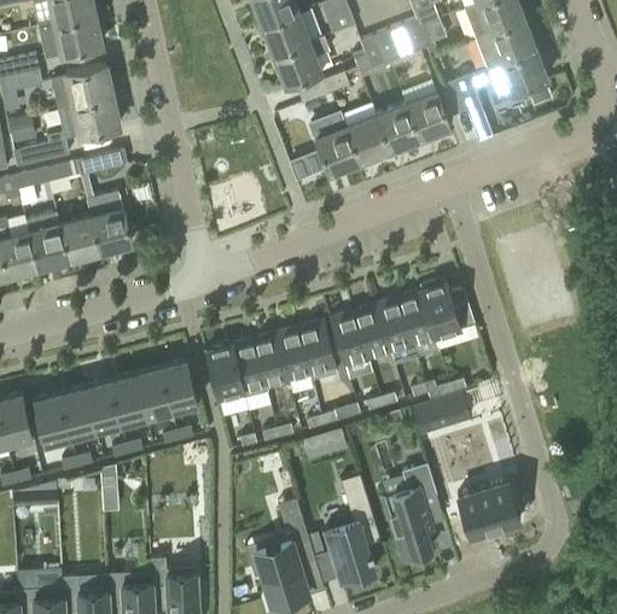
[(94,15),(91,0),(31,0),(39,27),(56,23),(94,15)]
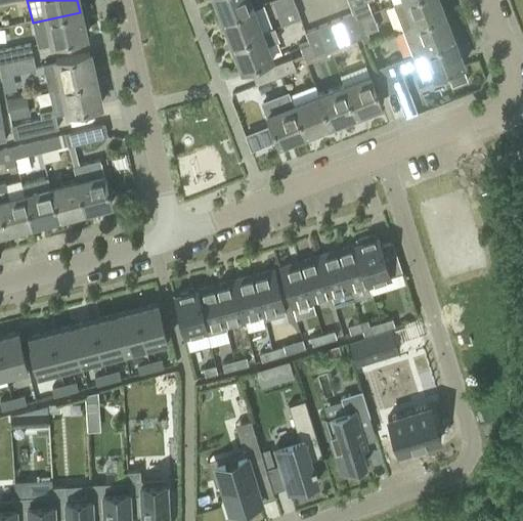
[(253,10),(248,0),(214,0),(223,22),(253,10)]
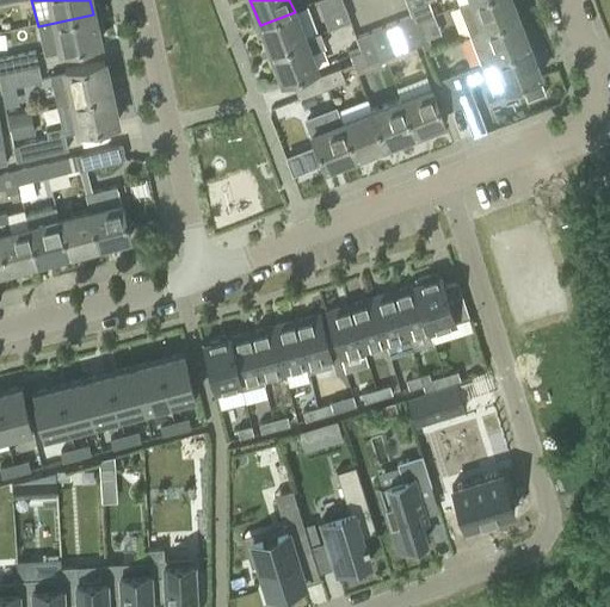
[(351,25),(344,6),(342,0),(326,0),(318,4),(330,33),(339,29),(351,25)]
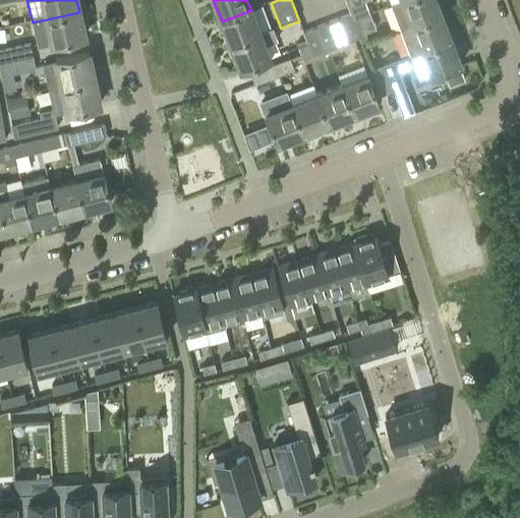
[(370,0),(345,0),(349,10),(371,1),(370,0)]
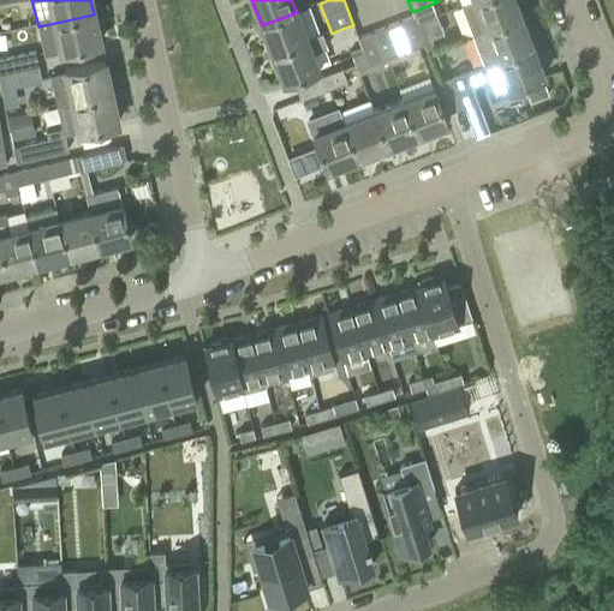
[(522,19),(514,0),(483,0),(476,4),(463,9),(474,37),(522,19)]
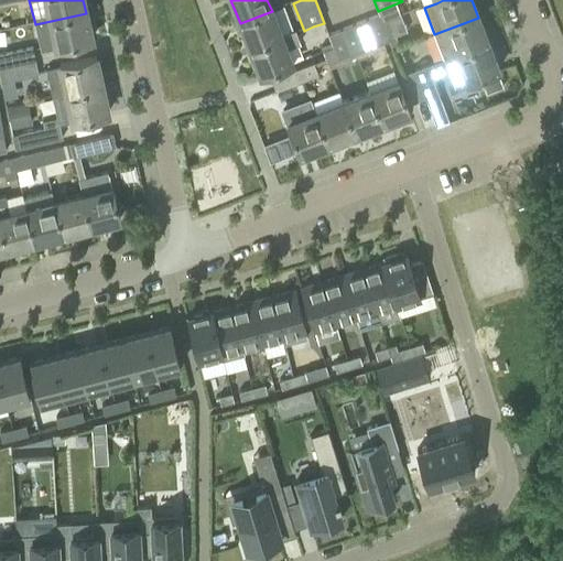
[(282,39),(272,11),(240,23),(250,51),(282,39)]
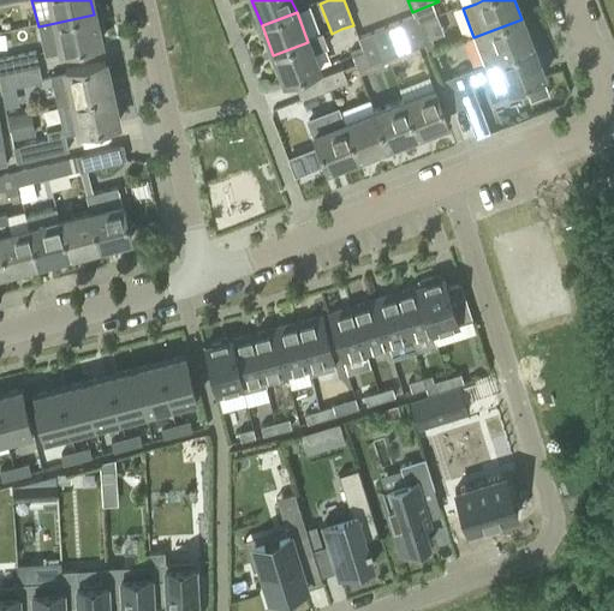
[(101,46),(94,15),(55,23),(61,54),(78,51),(101,46)]
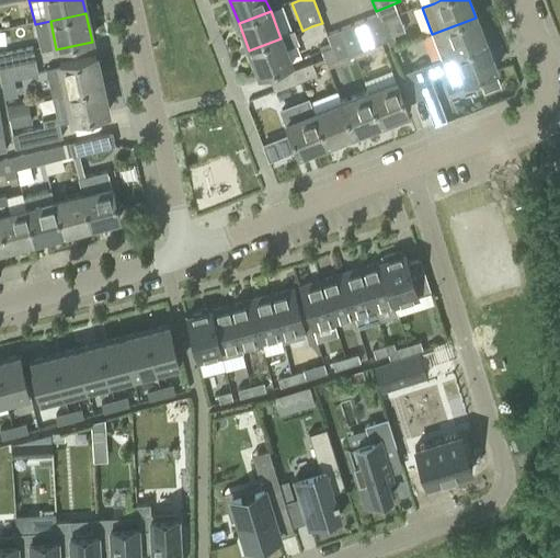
[(378,18),(366,22),(376,48),(388,44),(396,41),(391,29),(388,21),(380,23),(378,18)]
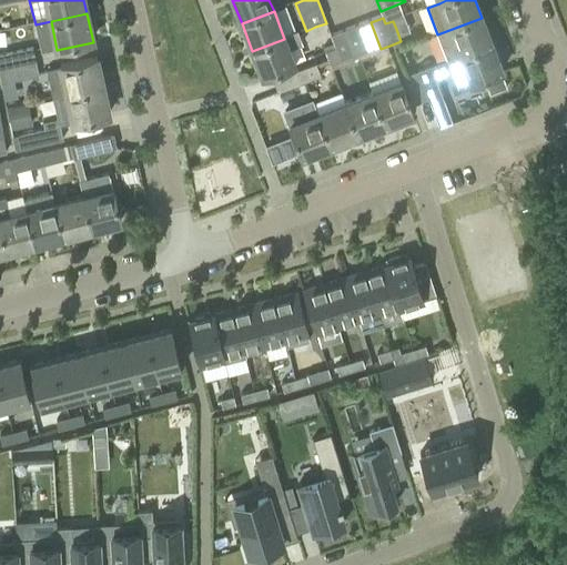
[(482,18),(437,34),(437,36),(447,62),(493,46),(482,18)]
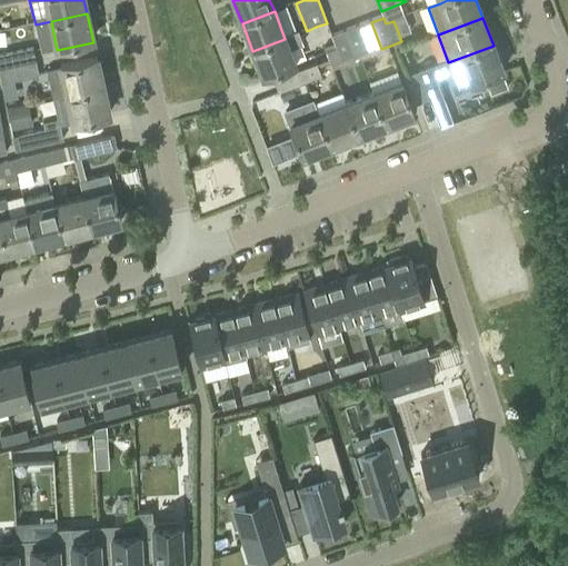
[(381,49),(370,22),(358,28),(368,53),(381,49)]
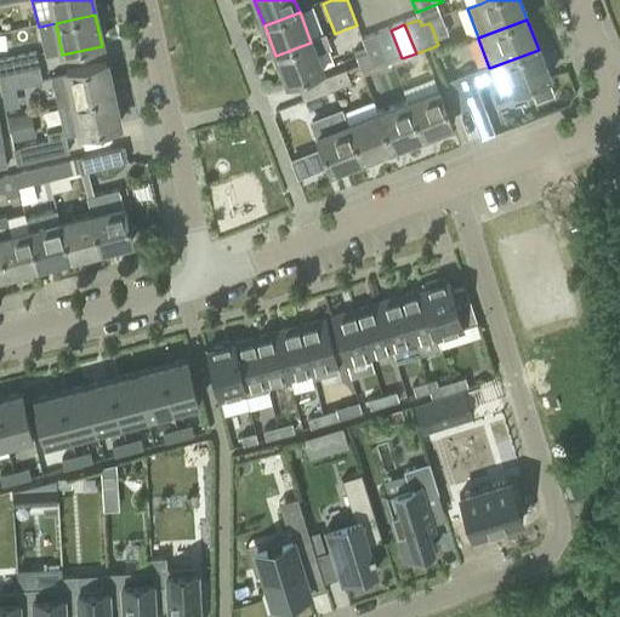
[(402,58),(391,30),(376,35),(387,64),(402,58)]
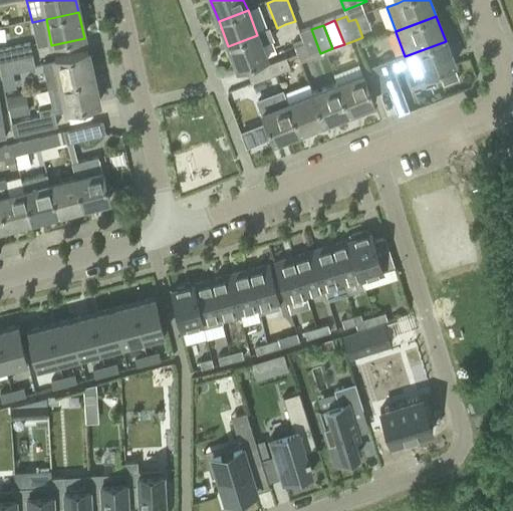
[(320,53),(311,29),(299,34),(304,45),(309,57),(320,53)]
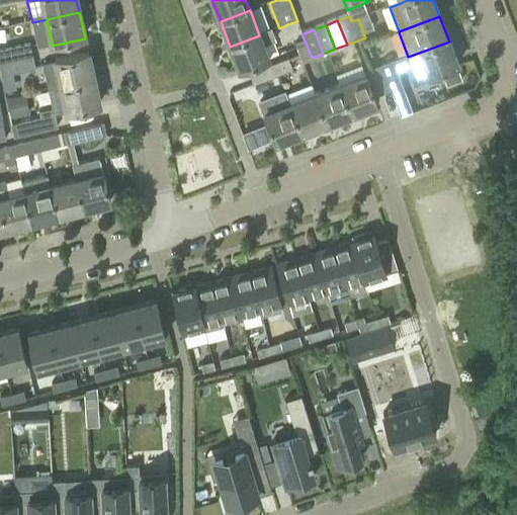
[(269,61),(264,48),(276,43),(272,30),(259,35),(230,47),(240,72),(269,61)]
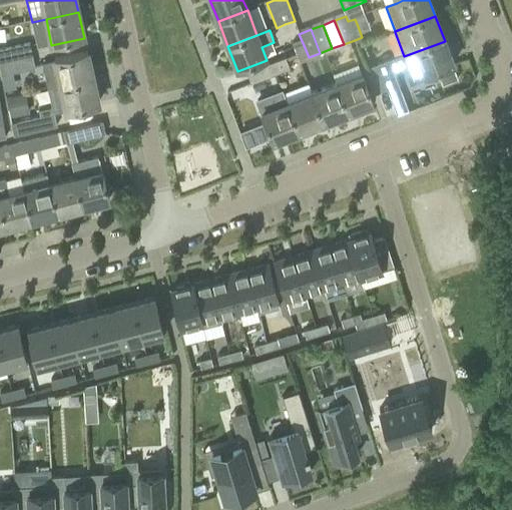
[(445,41),(404,56),(414,82),(425,77),(454,66),(445,41)]
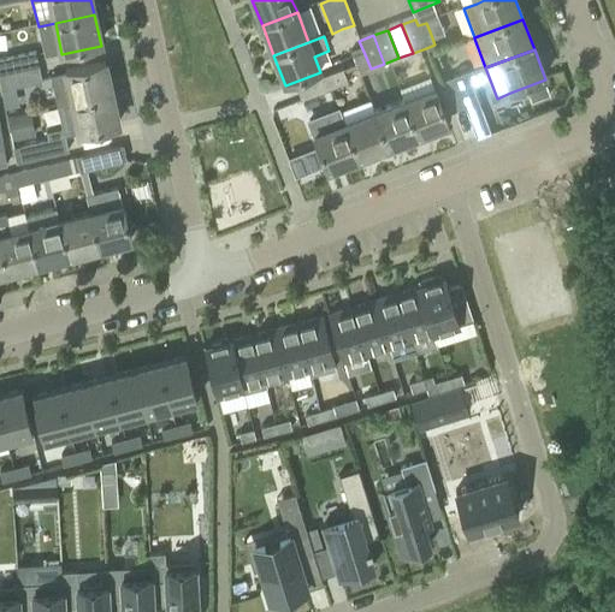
[(0,61),(0,77),(39,69),(36,54),(0,61)]
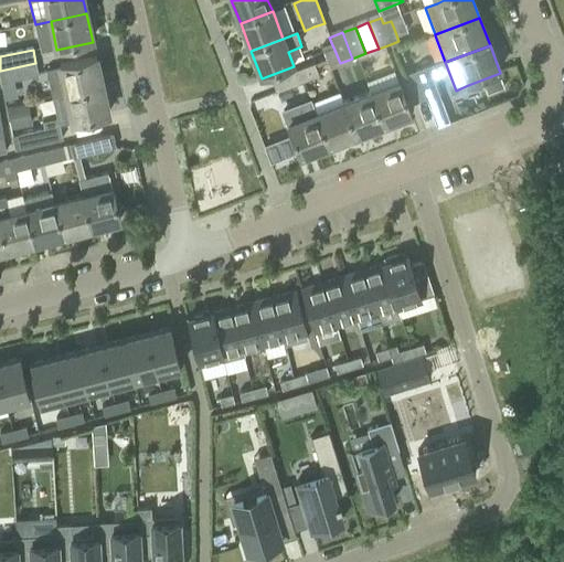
[(340,63),(334,50),(325,54),(329,67),(340,63)]
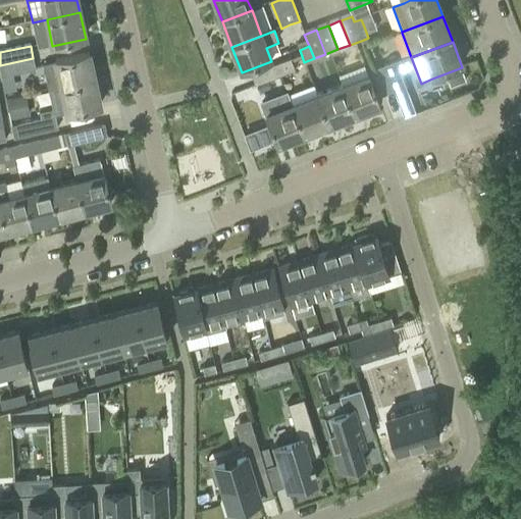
[(89,54),(69,59),(56,62),(56,64),(44,67),(49,91),(62,88),(95,81),(89,54)]
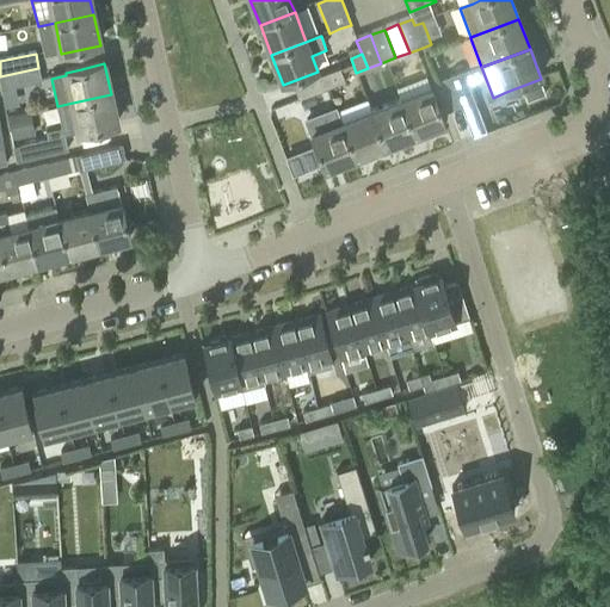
[(42,84),(38,68),(0,76),(0,82),(1,92),(42,84)]
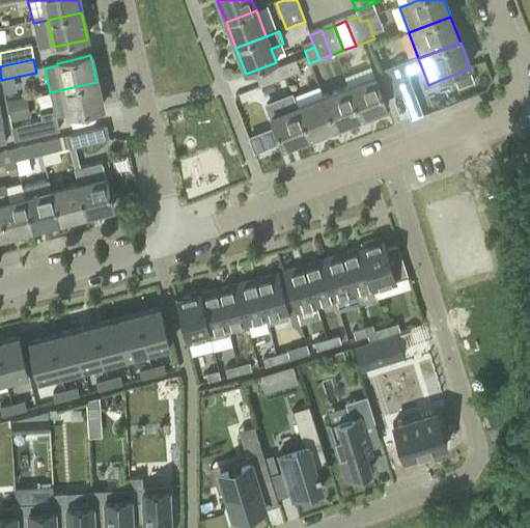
[(296,61),(282,66),(286,79),(301,74),(296,61)]
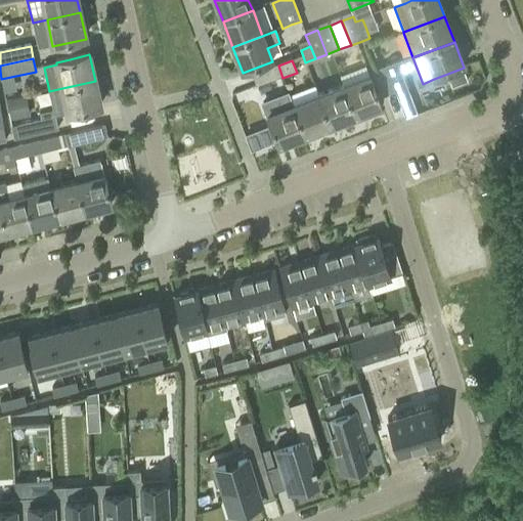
[(398,63),(386,69),(396,94),(407,90),(398,63)]
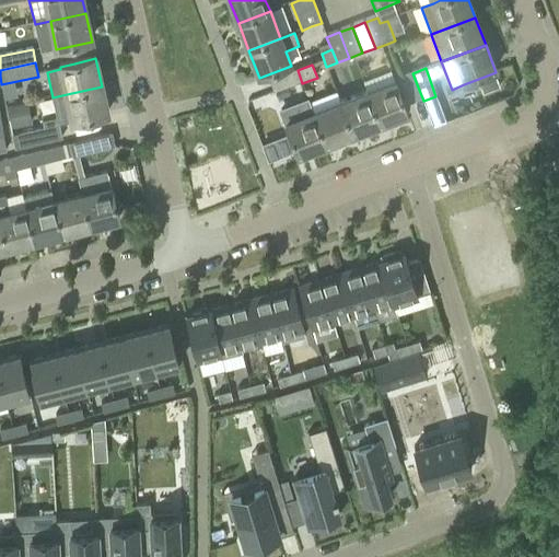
[(302,83),(298,70),(269,81),(275,94),(302,83)]
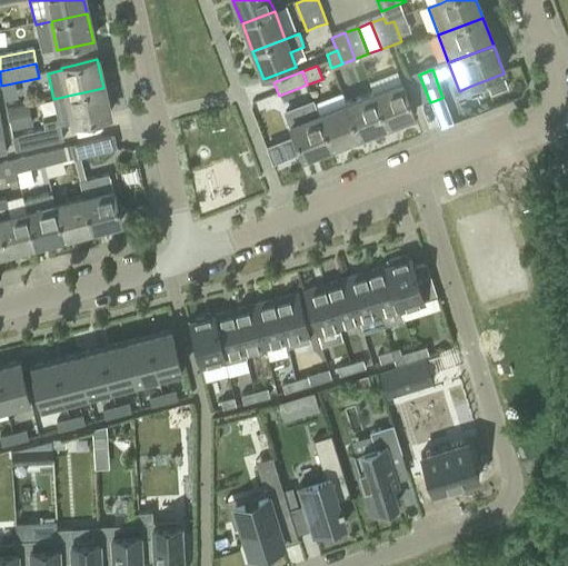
[(430,102),(419,75),(407,79),(418,107),(430,102)]
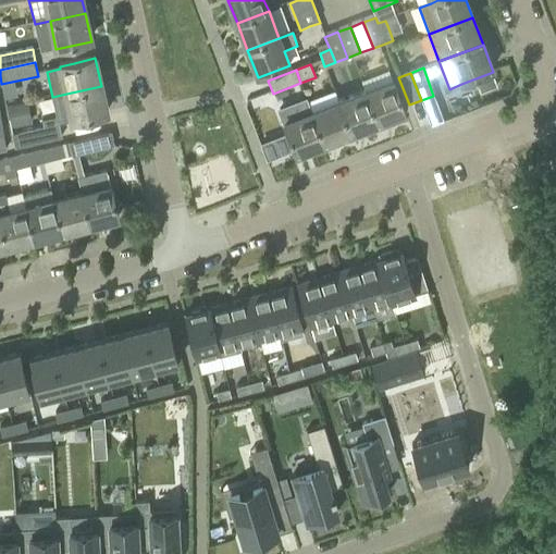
[(406,114),(398,95),(394,83),(367,94),(379,125),(406,114)]
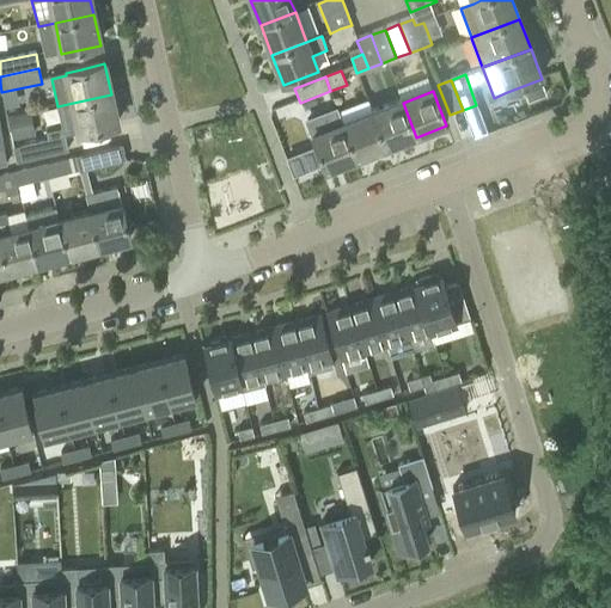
[(118,126),(111,94),(73,103),(79,135),(118,126)]
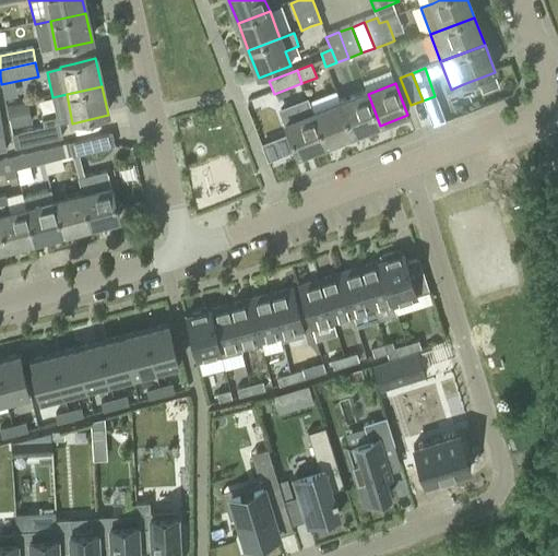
[(380,126),(368,94),(341,104),(353,135),(380,126)]
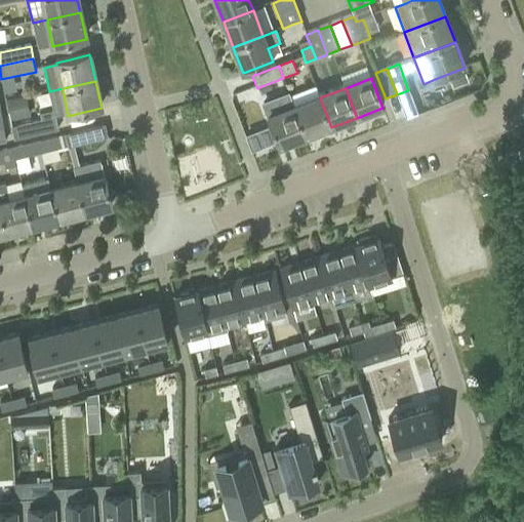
[(272,129),(259,134),(264,144),(266,148),(270,147),(278,144),(280,147),(306,137),(294,108),(291,97),(290,96),(265,106),(273,127),(273,129),(272,129)]
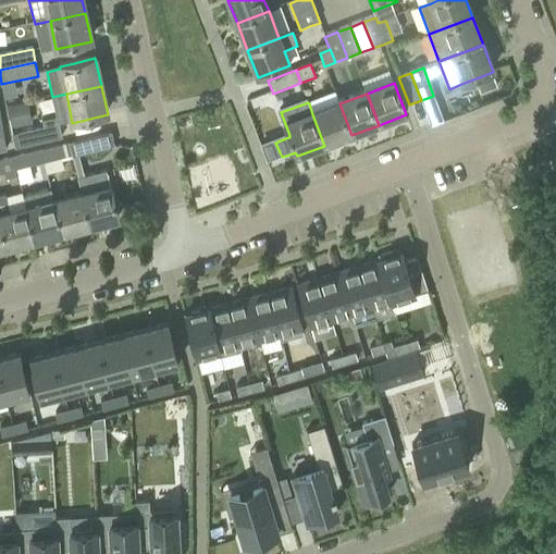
[(36,125),(33,103),(11,107),(14,128),(36,125)]
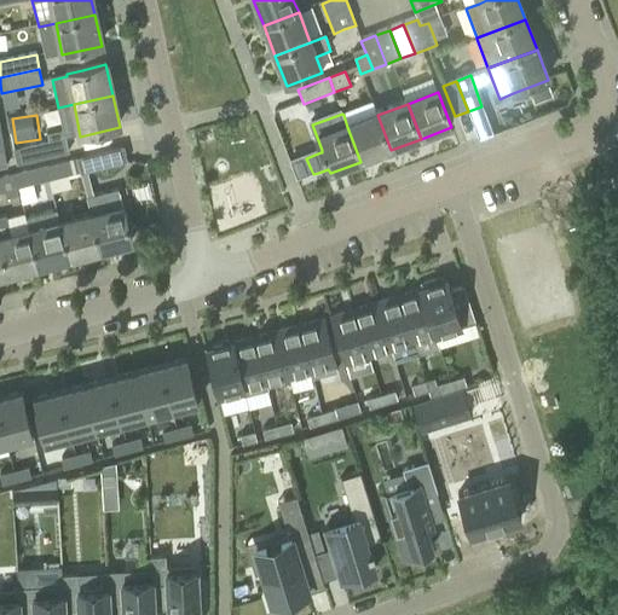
[(393,156),(391,150),(377,115),(347,127),(361,162),(375,156),(377,162),(393,156)]
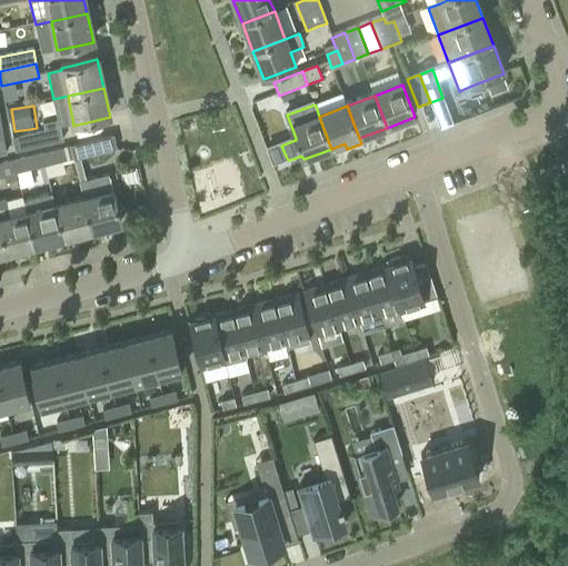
[(65,142),(60,121),(59,121),(45,125),(46,131),(12,139),(16,154),(50,146),(65,142)]
